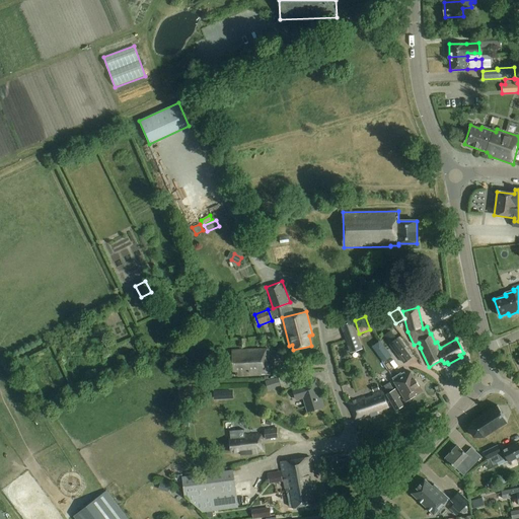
[(353,321),(341,326),(350,354),(362,349),(353,321)]
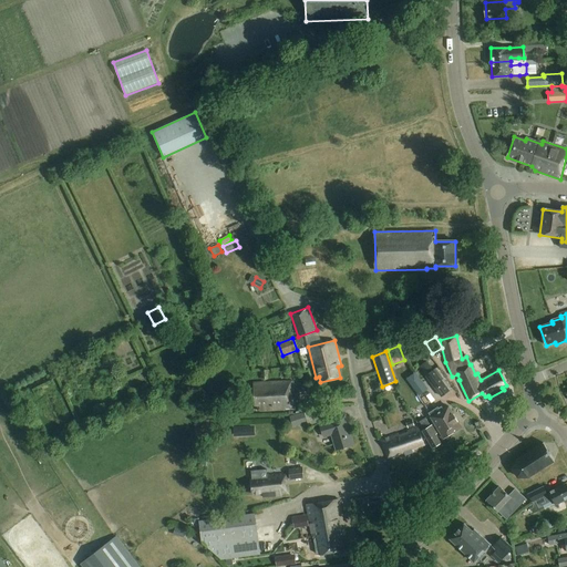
[(419,367),(441,398),(450,391),(442,381),(444,380),(436,368),(433,370),(428,361),(419,367)]
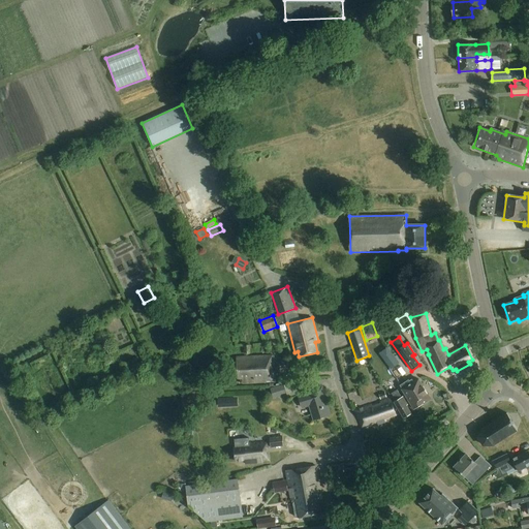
[(387,347),(379,353),(385,363),(392,370),(400,364),(394,356),(387,347)]
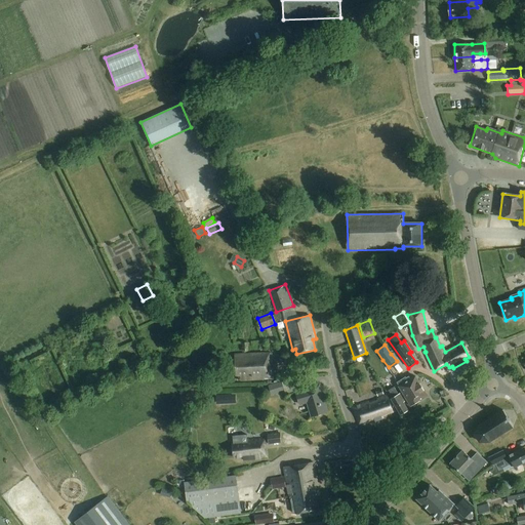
[(241,379),(273,378),(272,353),(235,355),(236,375),(241,375),(241,379)]
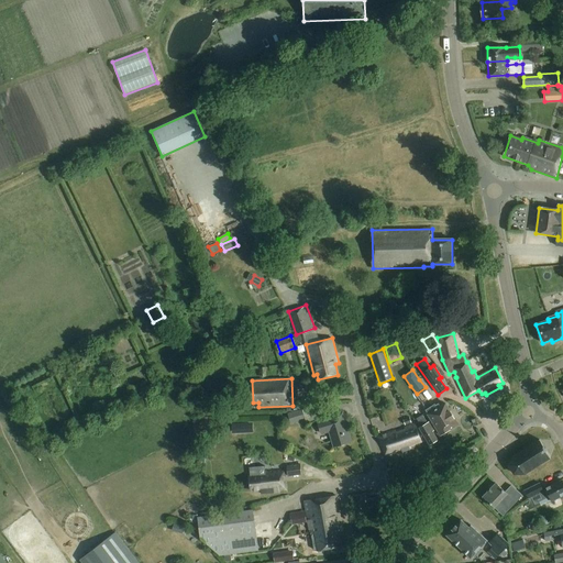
[(426,412),(440,435),(441,435),(443,437),(450,432),(450,430),(459,424),(445,404),(440,407),(439,405),(438,405),(437,404),(424,410),(426,412)]
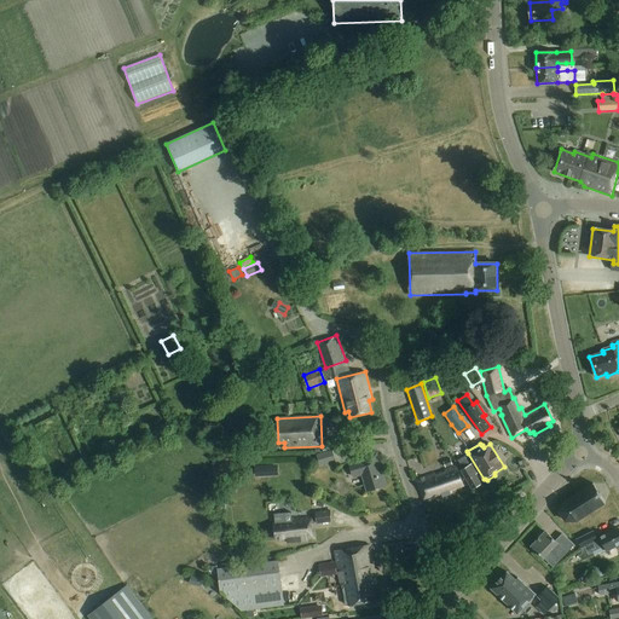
[(331,451),(317,455),(319,467),(335,462),(331,451)]
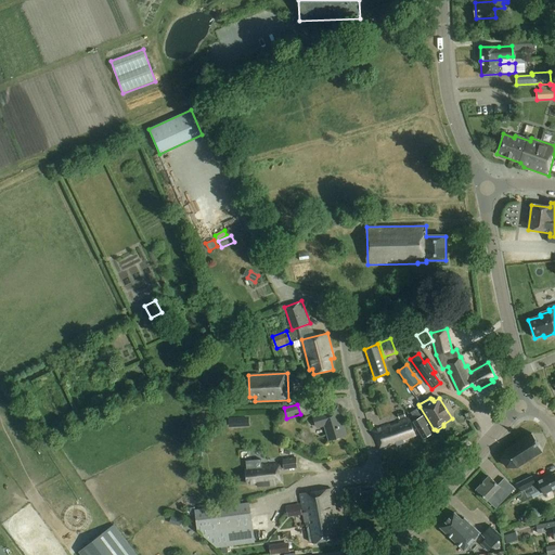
[(323,412),(322,412),(321,411),(313,413),(317,427),(324,425),(328,440),(347,435),(343,423),(341,424),(340,420),(341,418),(340,413),(338,413),(337,409),(338,408),(337,405),(323,410),(323,412)]
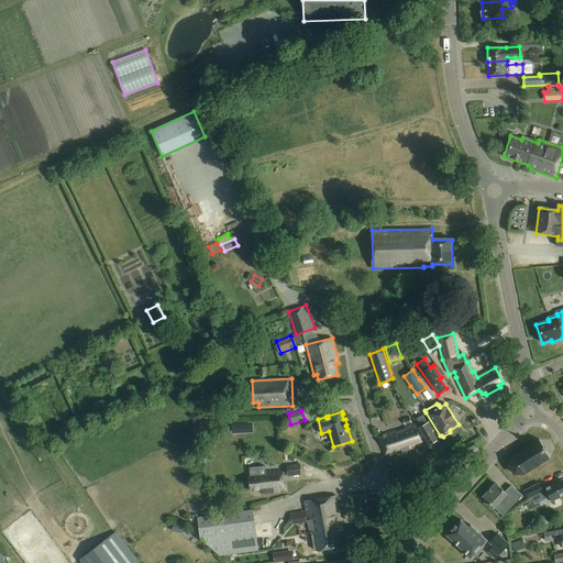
[(429,446),(438,440),(431,430),(432,429),(429,423),(427,424),(422,416),(417,419),(421,428),(419,429),(429,446)]
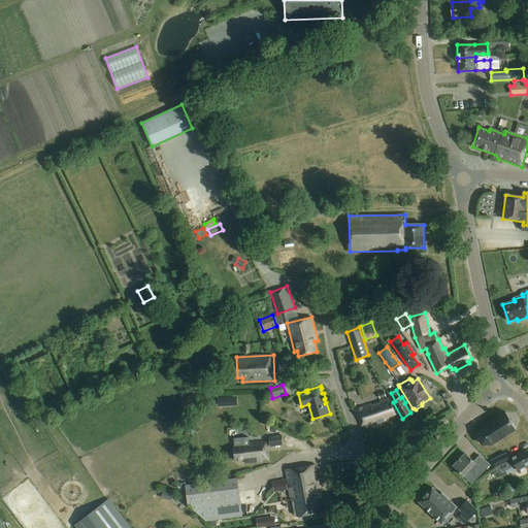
[(387,416),(392,415),(387,398),(355,409),(361,426),(369,424),(369,422),(375,420),(376,423),(388,420),(387,416)]
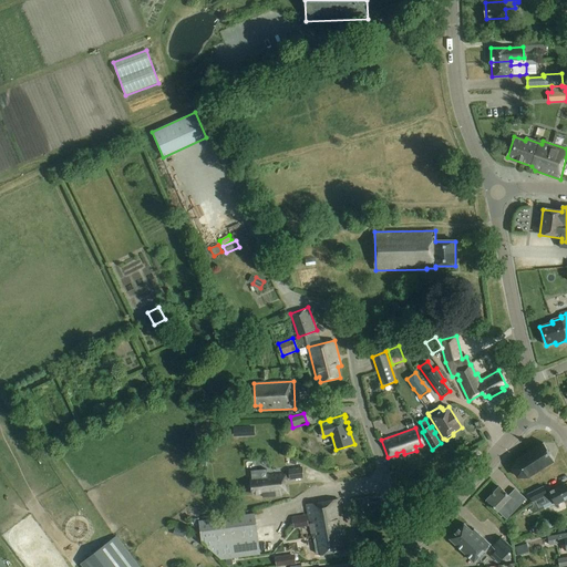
[(554,460),(543,443),(516,460),(512,468),(517,477),(528,476),(554,460)]
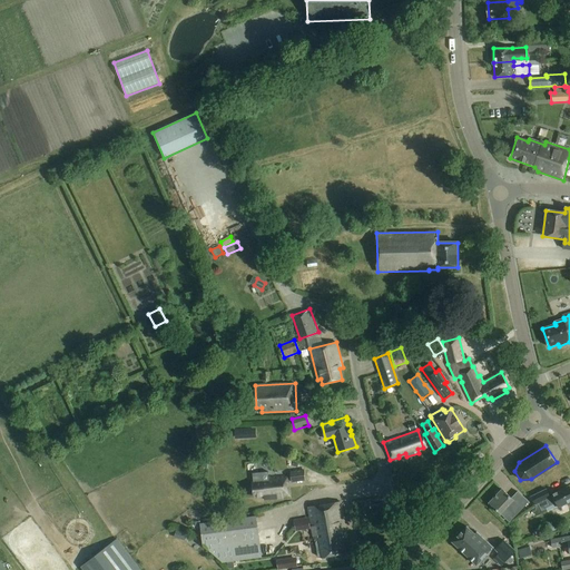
[(304,470),(291,472),(292,483),(305,481),(304,470)]
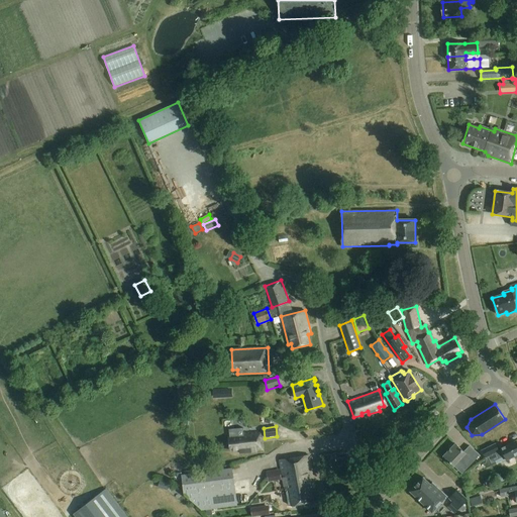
[(229,451),(236,450),(236,454),(264,451),(263,443),(259,444),(257,438),(262,438),(261,431),(228,435),(229,451)]
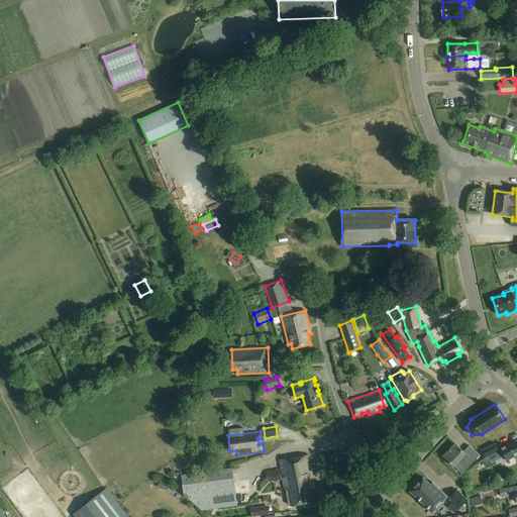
[(496,464),(495,460),(504,456),(507,460),(516,454),(516,442),(516,440),(501,448),(501,449),(499,450),(495,444),(482,450),(486,458),(489,456),(489,458),(483,461),(486,469),(496,464)]
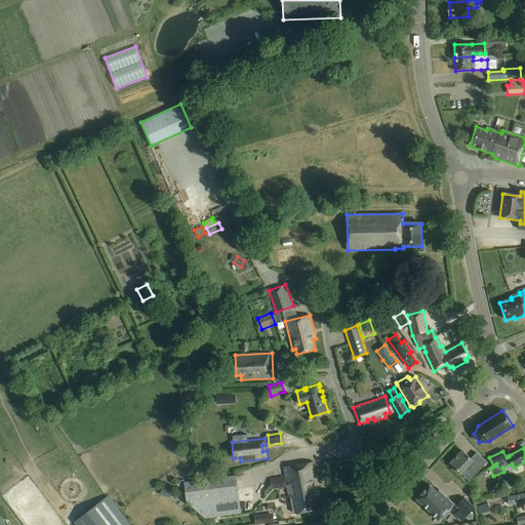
[(460,474),(461,473),(470,481),(487,462),(477,453),(472,458),(462,450),(450,463),(460,474)]
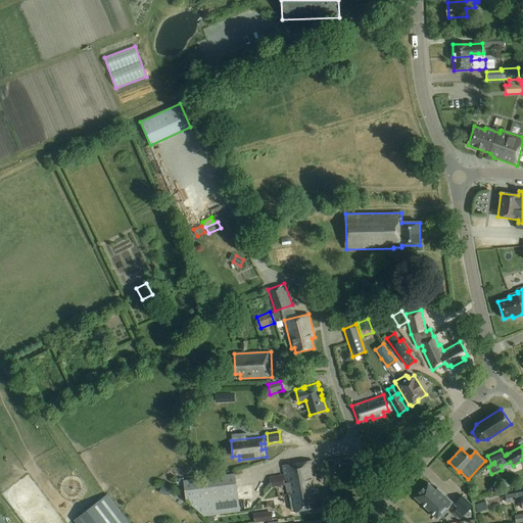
[(314,495),(318,494),(312,461),(283,466),(289,495),(292,495),(295,512),(316,508),(314,495)]
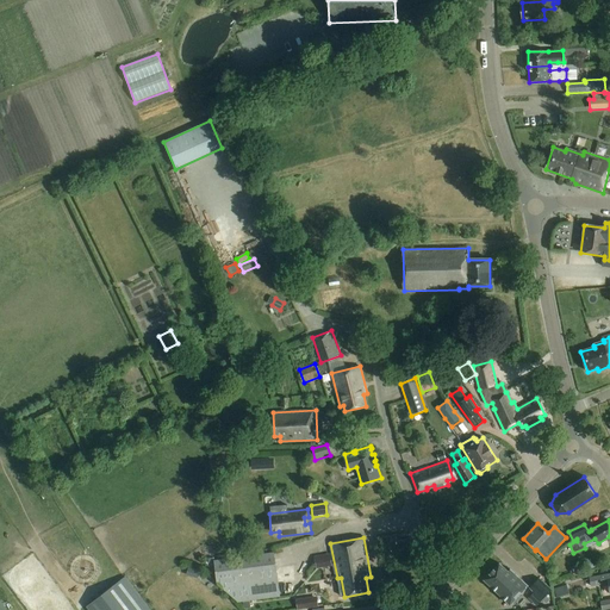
[(274,552),(213,560),(213,561),(217,583),(238,602),(280,596),(274,552)]
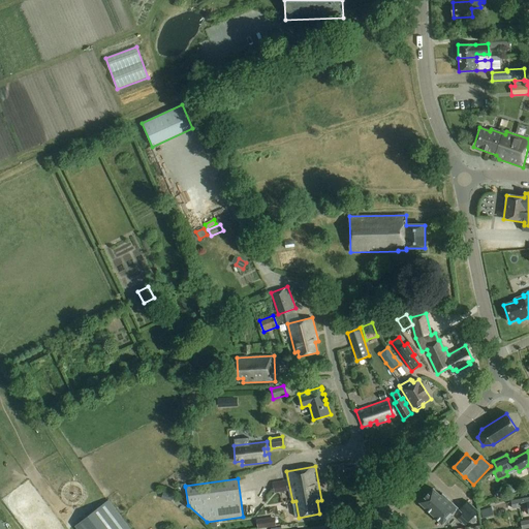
[(443,525),(456,511),(459,508),(442,494),(441,495),(433,488),(418,503),(443,525)]
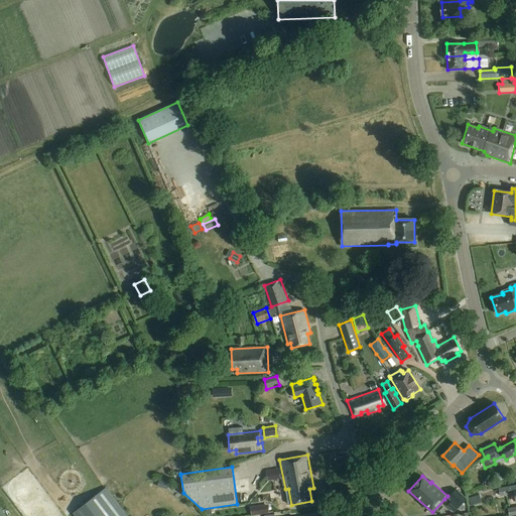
[(515,485),(499,489),(500,496),(514,493),(515,502),(515,485)]
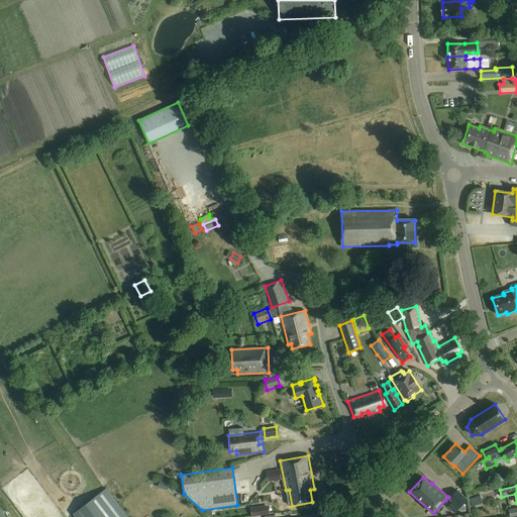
[(127,516),(106,489),(74,514),(76,516),(127,516)]
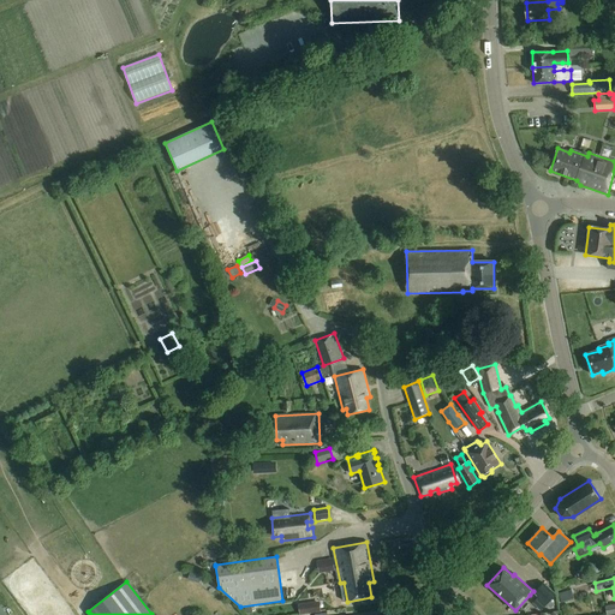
[(556,595),(543,583),(533,592),(547,605),(556,595)]
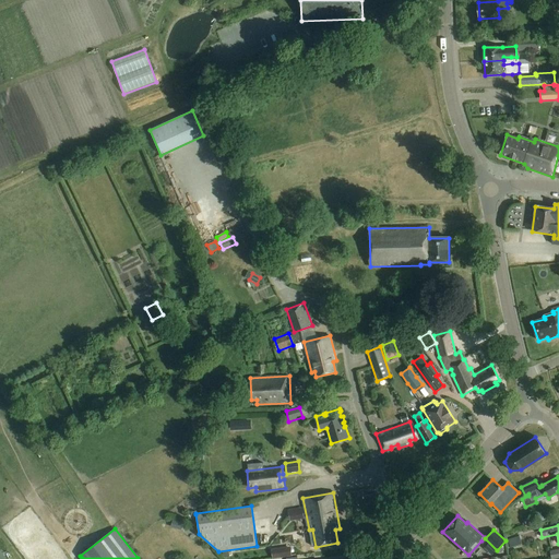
[(535,531),(521,535),(523,540),(538,536),(535,531)]
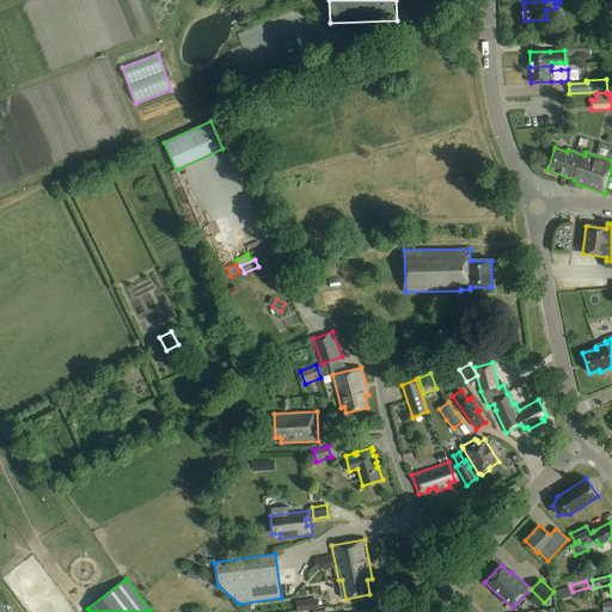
[(556,589),(560,600),(570,597),(568,587),(556,589)]
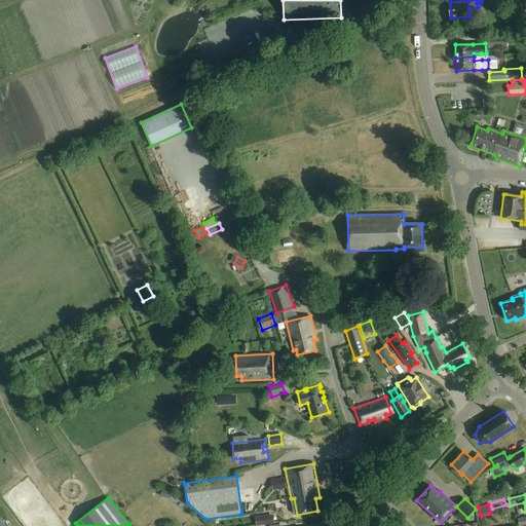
[(257,523),(274,522),(274,514),(257,515),(257,523)]
